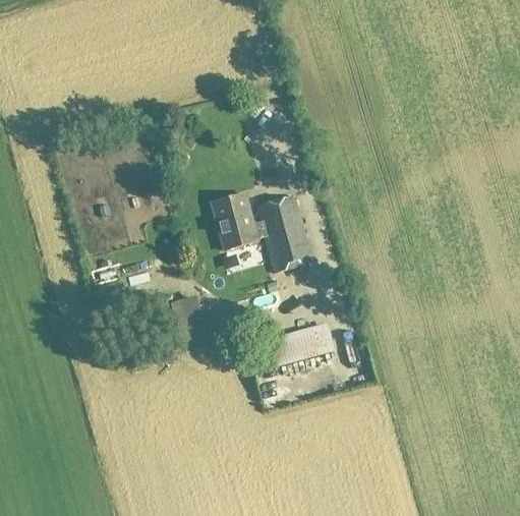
[(246,190),(213,198),(224,248),(257,240),(257,237),(265,235),(275,271),(313,261),(296,194),(256,205),(261,219),(253,221),(246,190)]
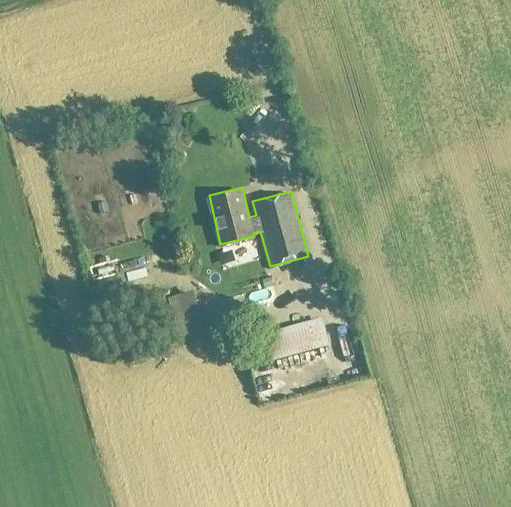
[(170,228),(158,231),(162,248),(174,245),(170,228)]
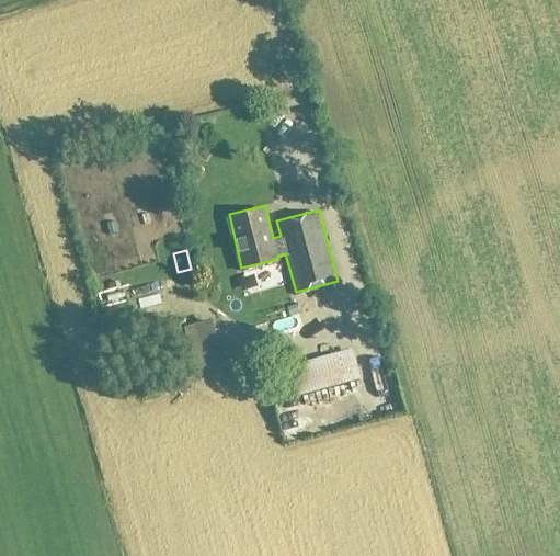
[(157,272),(170,269),(166,252),(153,254),(157,272)]
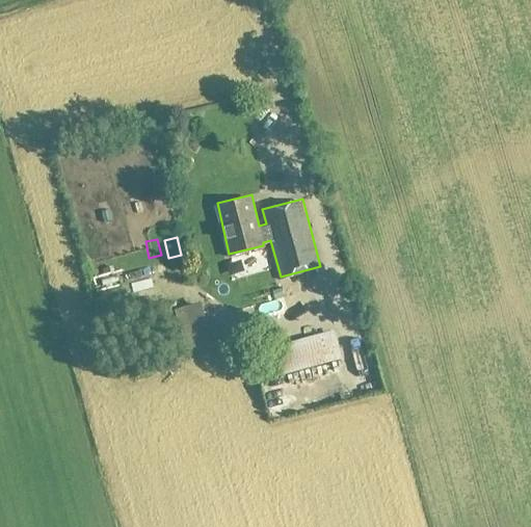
[(207,341),(195,301),(176,308),(187,346),(207,341)]
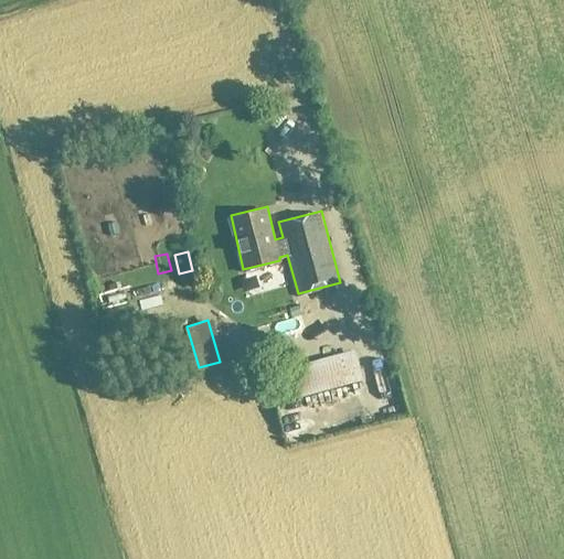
[(288,398),(362,377),(355,350),(280,371),(288,398)]
